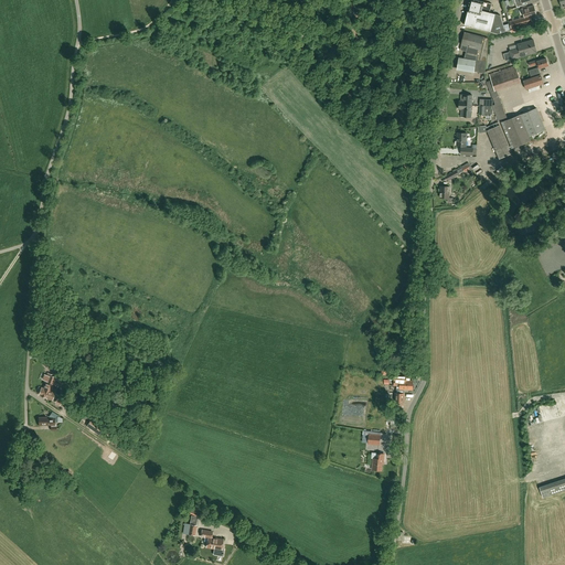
[(501,14),(489,12),(491,3),(479,0),(469,0),(467,11),(468,11),(467,14),(464,24),(498,33),(505,31),(501,14)]
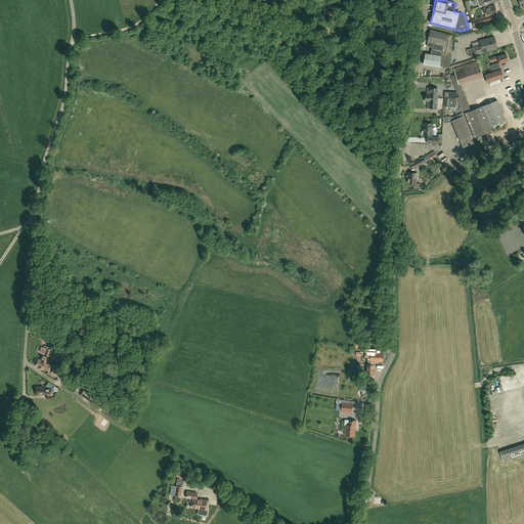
[(484,8),(486,15),(473,19),(474,26),(473,26),(474,30),(495,23),(494,19),(492,19),(491,15),(497,14),(494,5),(484,8)]
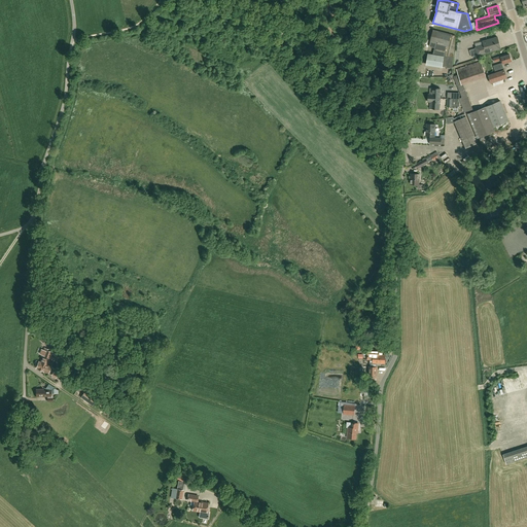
[(430,41),(429,46),(434,48),(433,55),(444,57),(444,56),(447,56),(453,57),(455,35),(433,30),(430,41)]
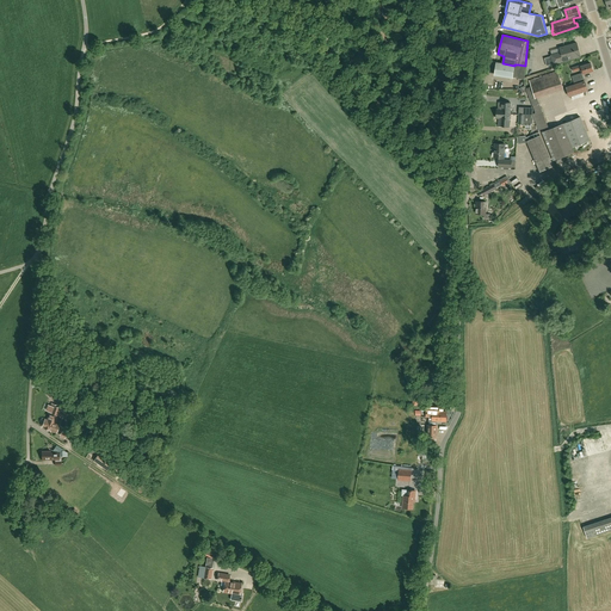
[(547,57),(549,65),(580,56),(576,43),(560,48),(561,53),(550,55),(551,56),(547,57)]
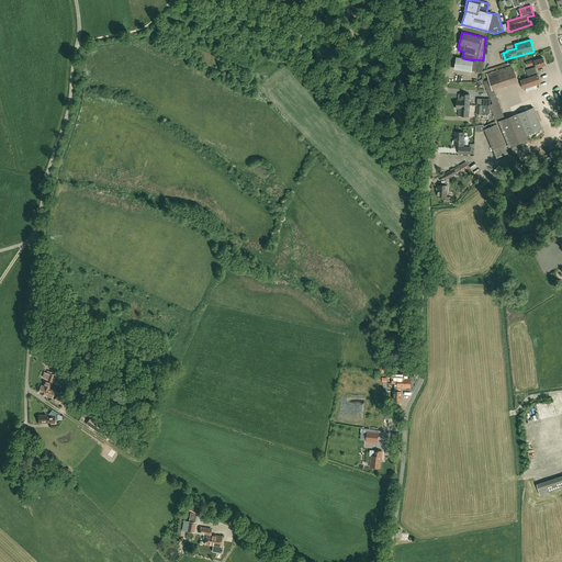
[(457,57),(454,68),(471,71),(474,71),(476,59),(473,59),(473,60),(462,58),(457,57)]
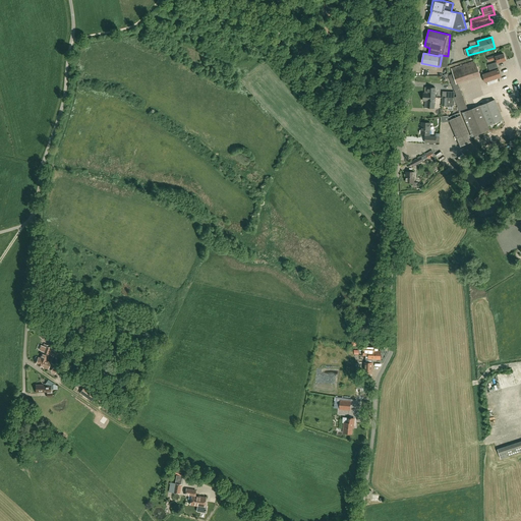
[(498,63),(506,60),(504,54),(500,55),(500,54),(487,58),(488,61),(496,59),(498,63)]
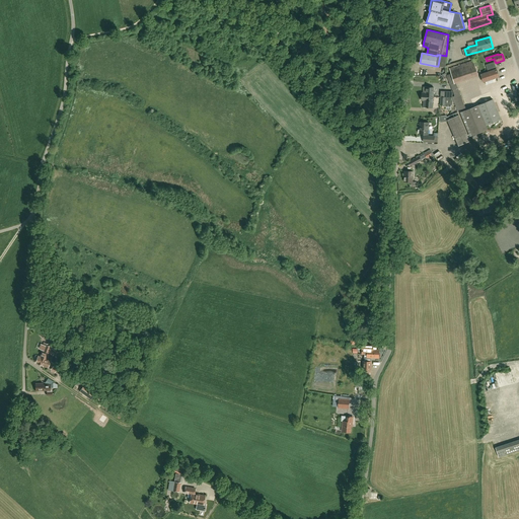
[(449,68),(451,74),(447,75),(452,90),(457,103),(460,109),(465,107),(456,83),(478,75),(473,60),(449,68)]
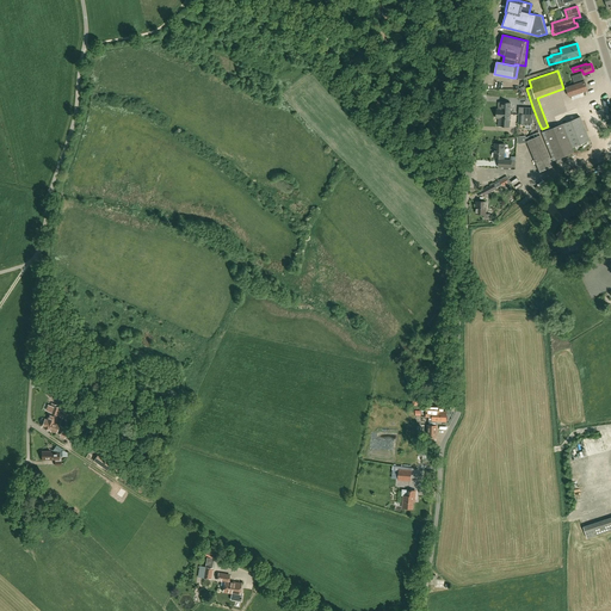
[(572,76),(574,85),(566,87),(569,97),(587,90),(581,73),(572,76)]
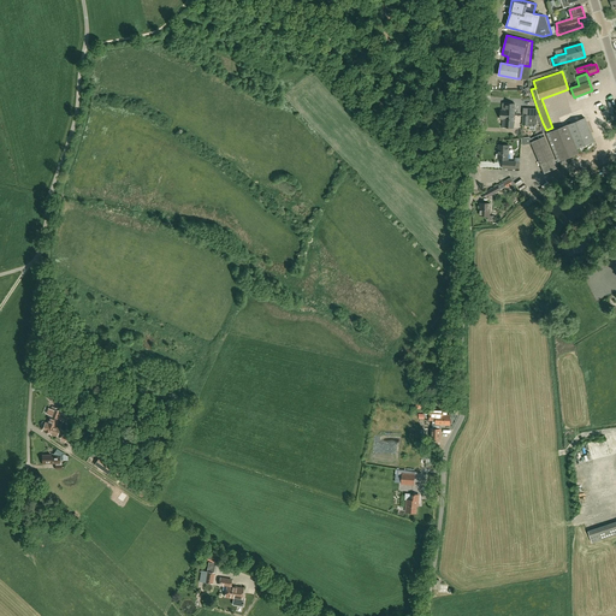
[(502,102),(502,110),(501,110),(501,112),(510,112),(510,116),(514,116),(515,104),(502,102)]
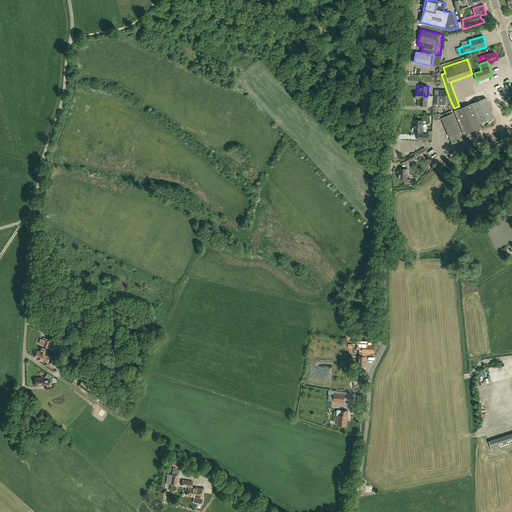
[(418,99),(417,105),(426,106),(427,96),(424,96),(424,93),(416,93),(416,99),(418,99)]
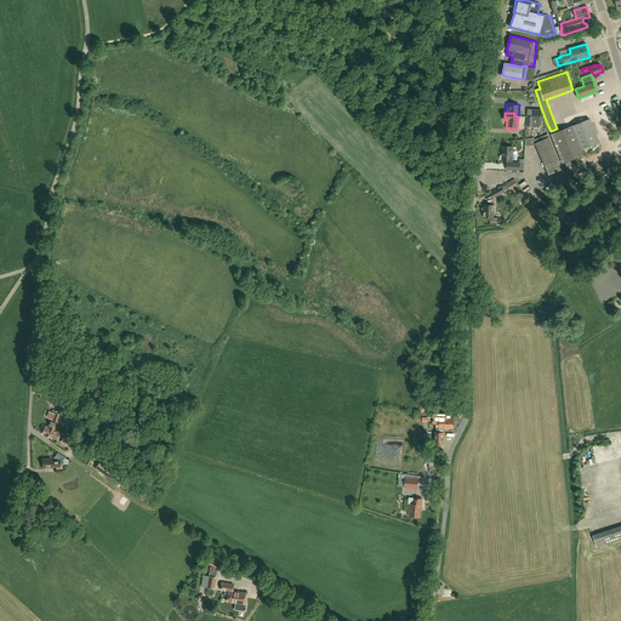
[(540,131),(540,126),(541,126),(542,121),(541,120),(540,117),(536,117),(528,117),(527,119),(527,126),(530,126),(530,127),(534,127),(534,131),(540,131)]
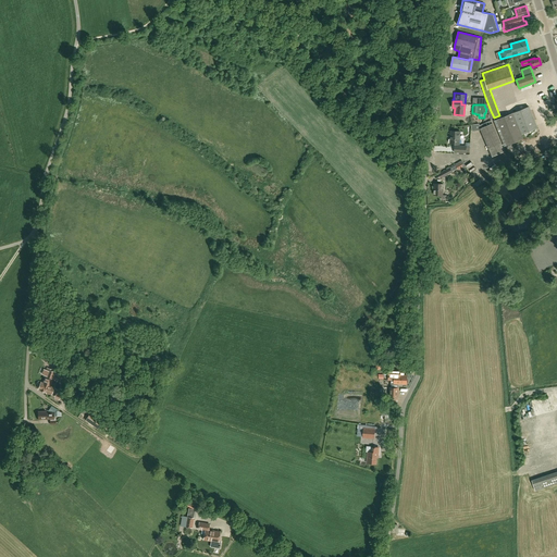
[(521,135),(537,128),(529,107),(496,120),(507,146),(523,139),(521,135)]
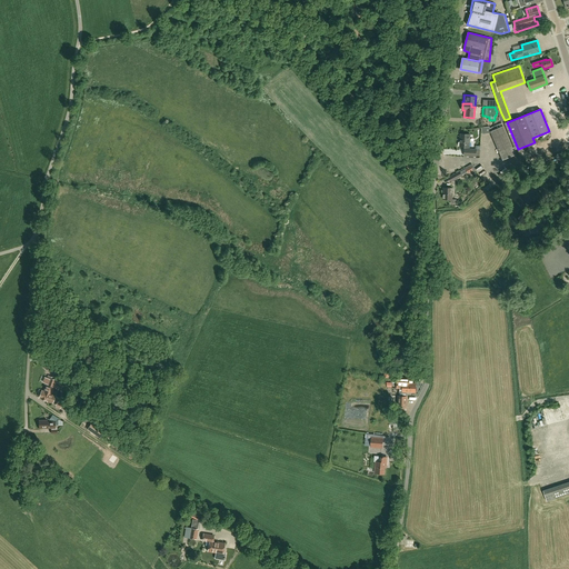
[(489,133),(491,132),(502,160),(515,155),(501,123),(490,128),(489,127),(481,128),(482,135),(489,133)]
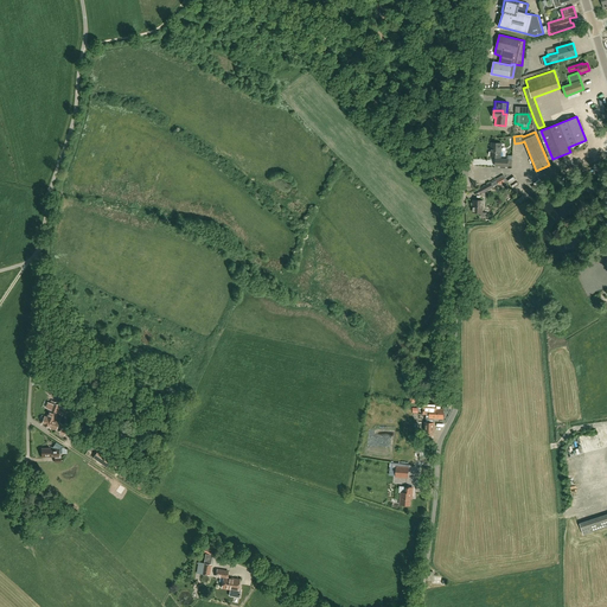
[(491,142),(491,152),(490,152),(489,152),(489,155),(490,155),(491,155),(491,157),(500,158),(502,144),(491,142)]
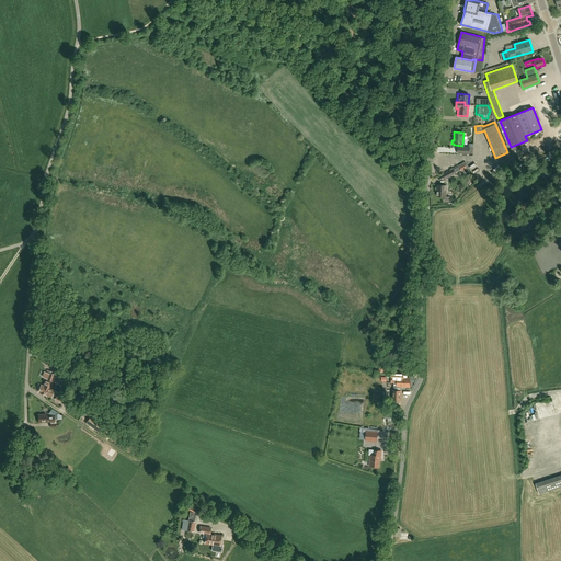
[(455,171),(460,168),(461,171),(467,169),(465,165),(467,164),(465,162),(458,165),(454,169),(455,171)]
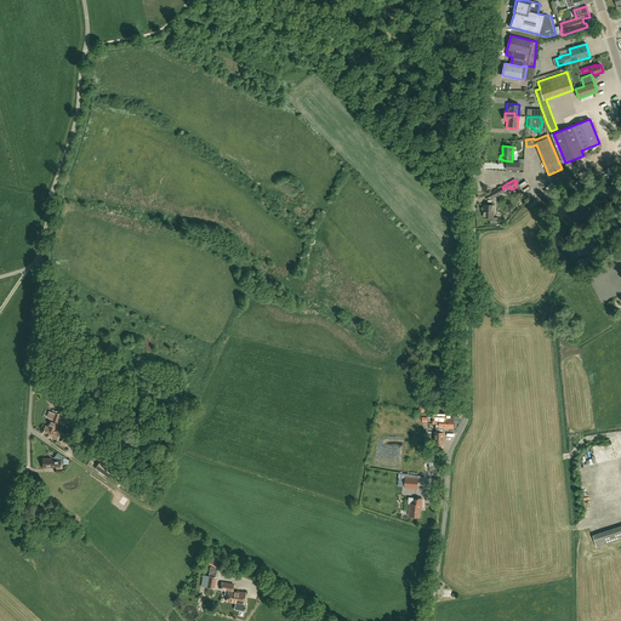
[(490,193),(493,199),(505,192),(501,187),(490,193)]
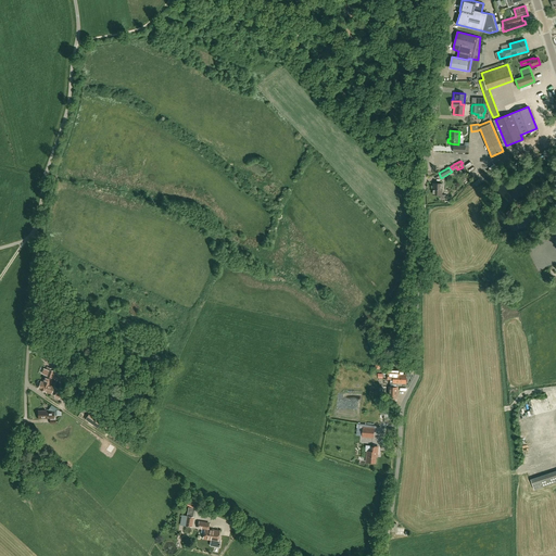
[(446,194),(442,194),(442,184),(433,184),(433,194),(441,194),(440,199),(445,199),(446,194)]
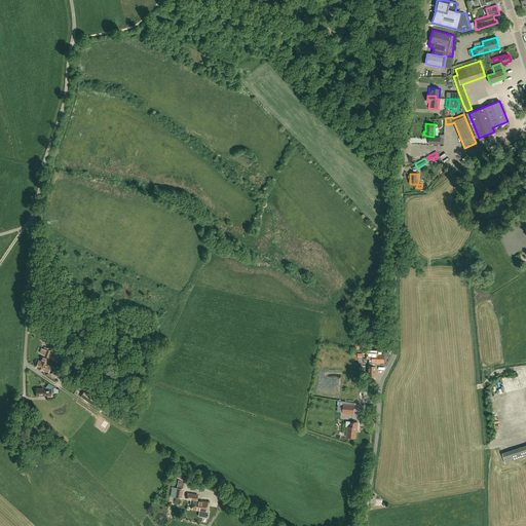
[(43,355),(40,362),(39,362),(37,368),(45,371),(44,371),(48,373),(51,366),(47,365),(50,357),(53,358),(55,354),(51,353),(51,351),(48,350),(49,349),(44,347),(41,355),(43,355)]
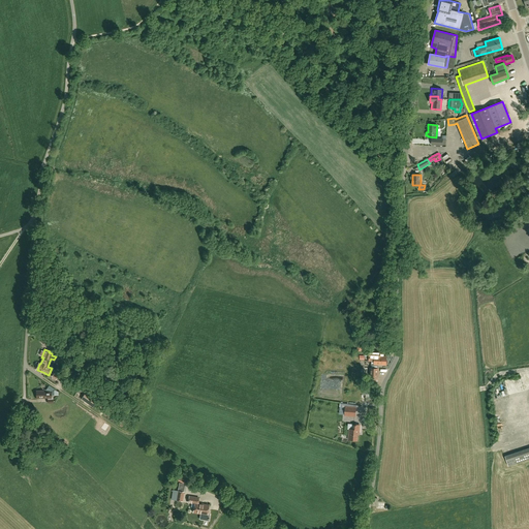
[(369,361),(374,361),(374,365),(386,365),(386,364),(387,364),(387,362),(387,361),(386,361),(386,356),(383,356),(383,354),(380,354),(380,351),(374,351),(374,350),(371,350),(371,351),(369,351),(369,361)]
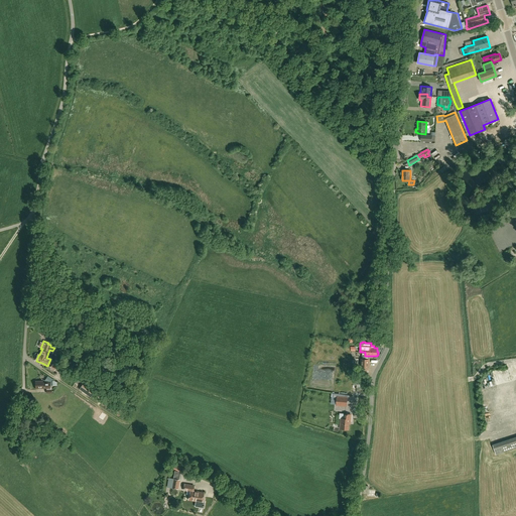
[(61,367),(54,362),(51,367),(57,371),(61,367)]
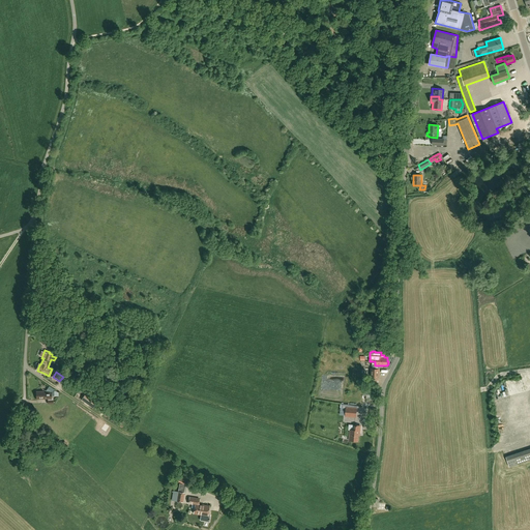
[(55,391),(55,390),(49,386),(46,391),(52,392),(52,396),(58,396),(59,393),(55,391)]
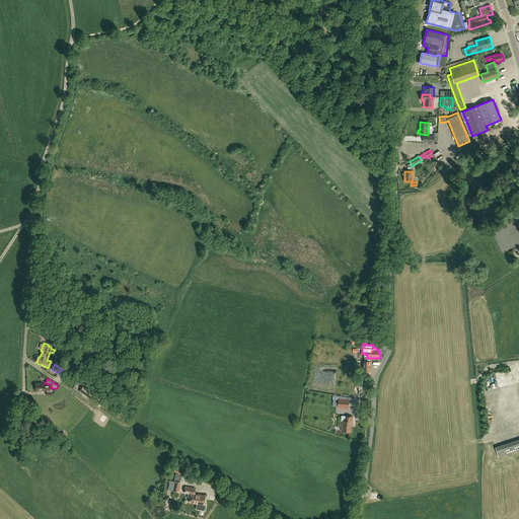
[(83,386),(80,391),(91,399),(94,394),(83,386)]
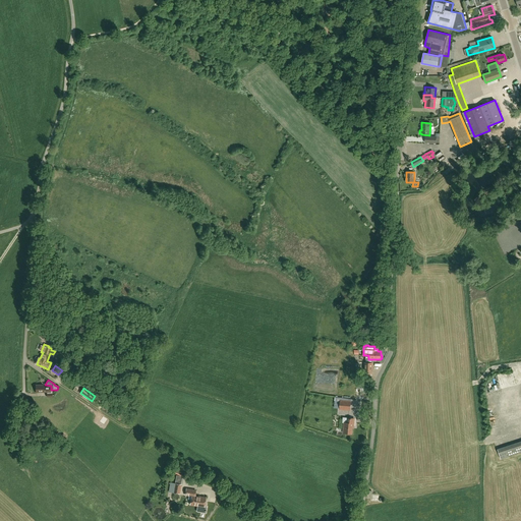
[(340,408),(340,409),(350,410),(350,401),(351,399),(341,398),(340,400),(340,408)]
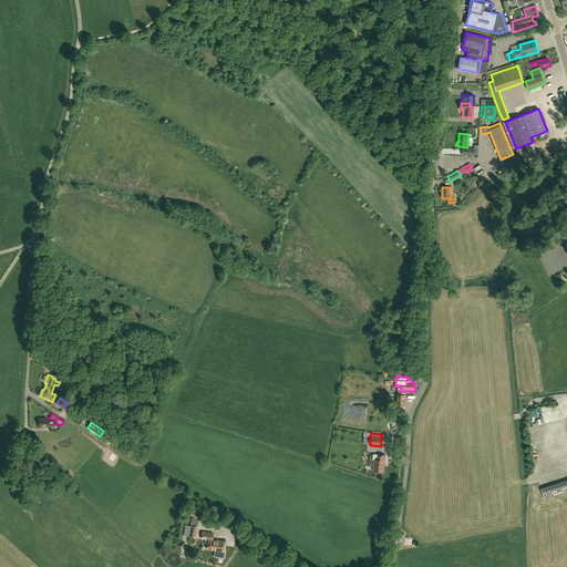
[(383,472),(383,465),(384,465),(385,456),(379,456),(378,460),(374,460),(373,471),(383,472)]
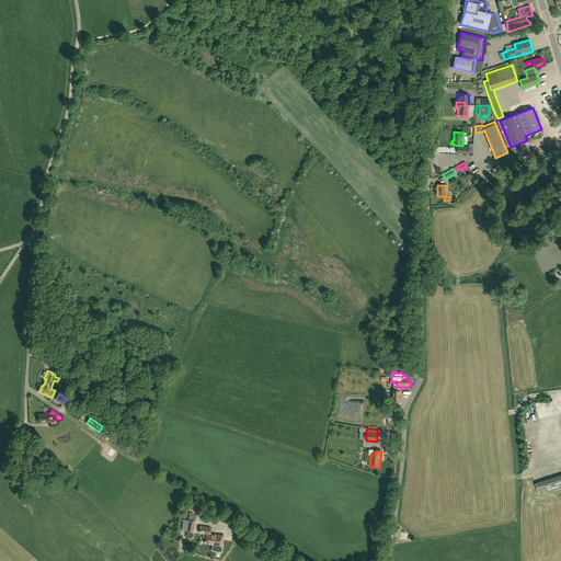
[(560,474),(536,483),(539,494),(560,487),(560,474)]
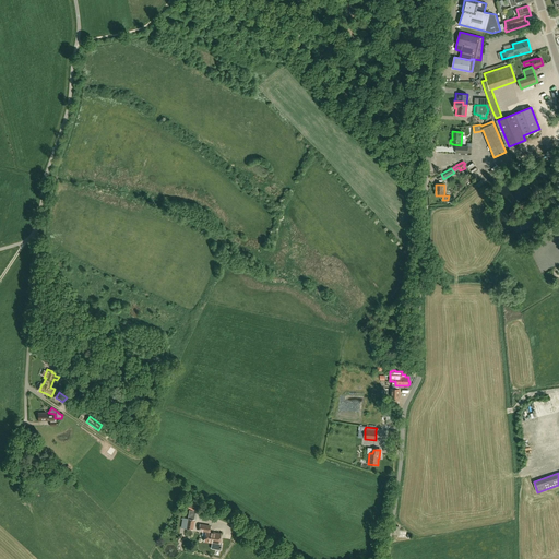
[(181,527),(186,528),(186,530),(193,531),(194,520),(187,519),(183,518),(182,522),(181,527)]
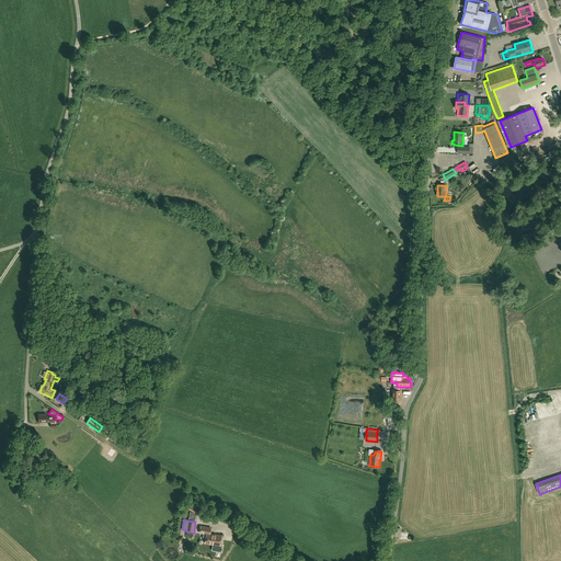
[(207,534),(205,544),(220,546),(221,536),(209,534),(210,528),(201,526),(199,533),(207,534)]
